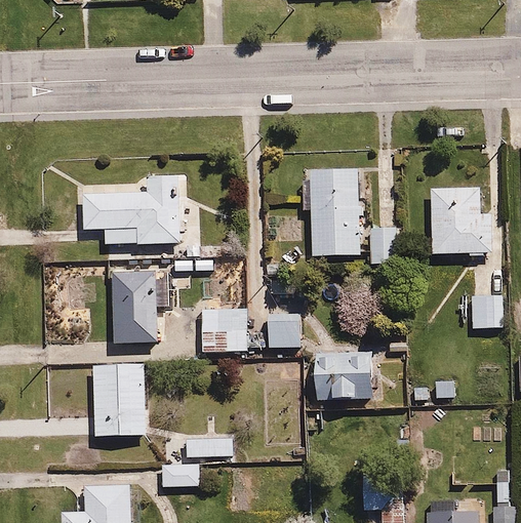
[(363,168),(309,171),(309,184),(302,184),(304,210),(311,210),(313,256),(358,253),(356,214),(364,214),(364,205),(358,206),(357,183),(364,182),(363,168)]
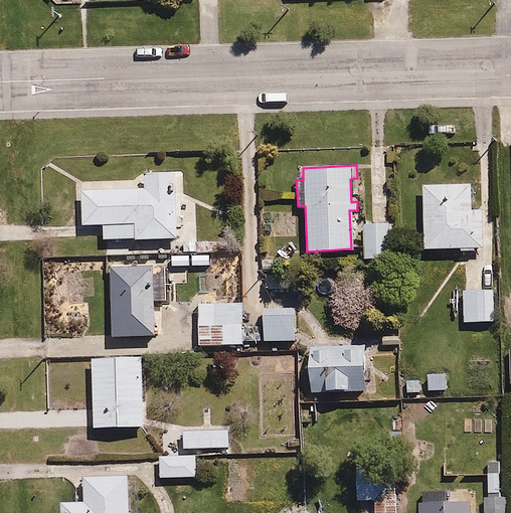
[(143,187),(79,189),(80,224),(103,224),(104,240),(175,238),(173,184),(178,183),(178,172),(143,173),(143,187)]
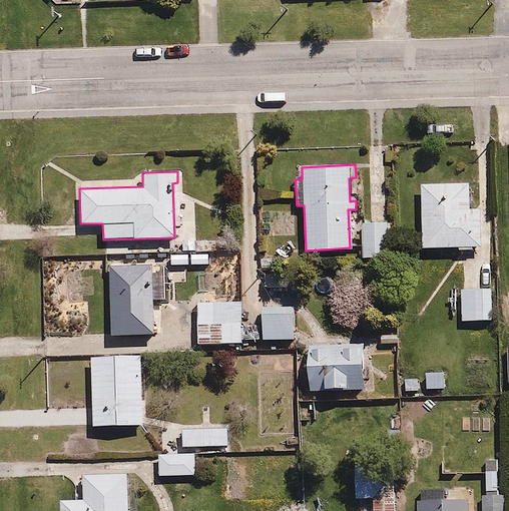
[(468,183),(421,184),(423,248),(457,247),(457,250),(469,250),(468,245),(480,245),(479,207),(469,207),(468,183)]
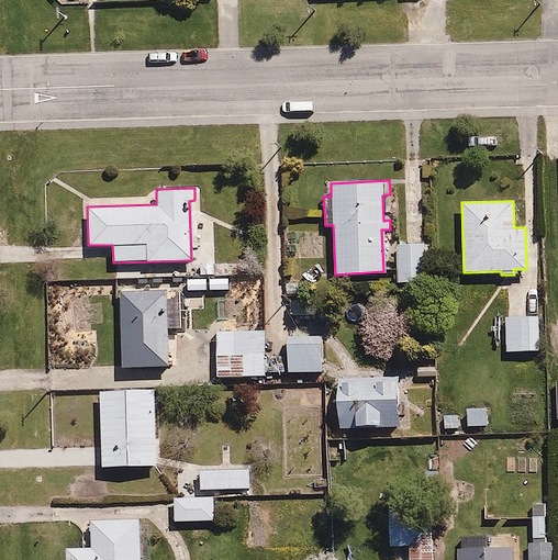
[(424,241),(395,242),(397,282),(425,281),(424,241)]
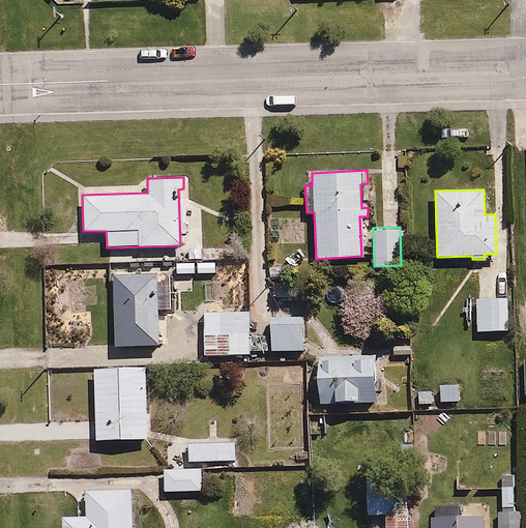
[(170,269),(112,270),(114,346),(159,345),(159,311),(171,311),(170,269)]
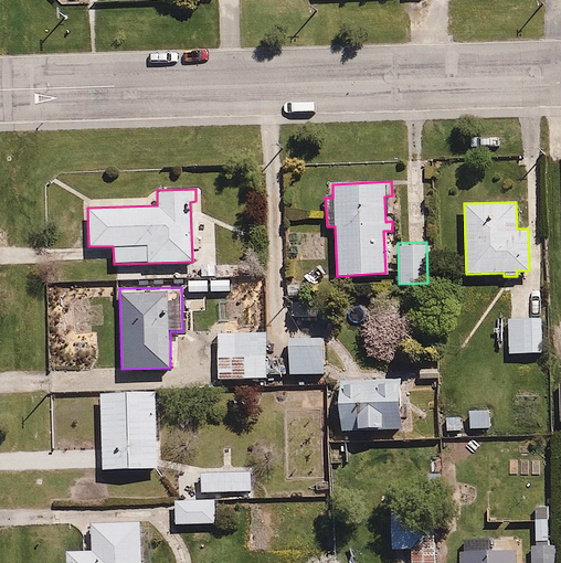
[(537,317),(507,317),(508,352),(538,352),(537,317)]
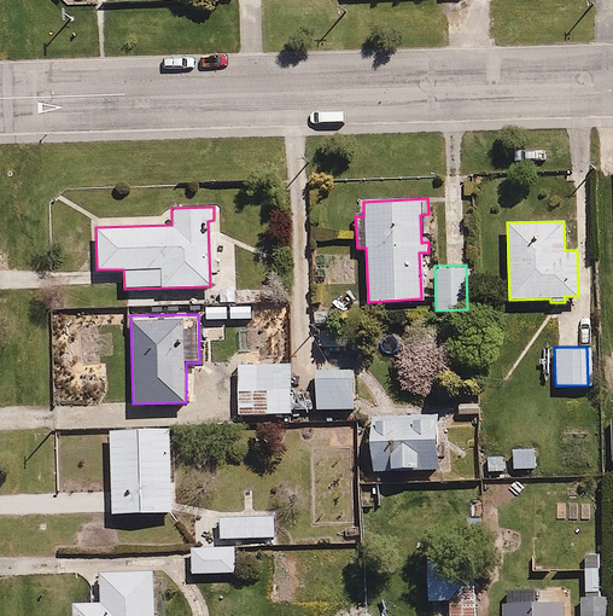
[(286,365),(237,366),(238,414),(287,413),(287,410),(308,408),(308,393),(287,394),(286,365)]
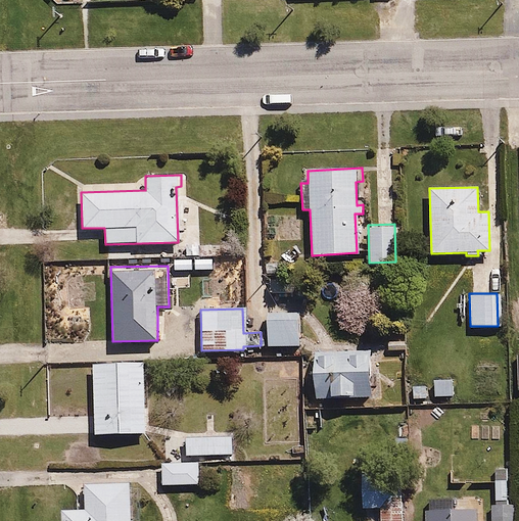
[(267,316),(268,346),(298,346),(298,315),(267,316)]
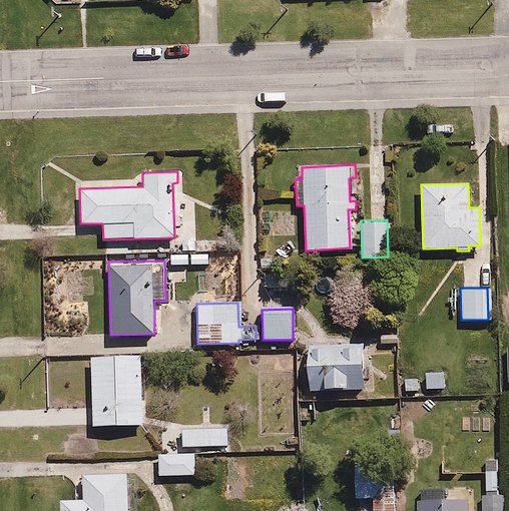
[(365,343),(309,345),(311,394),(366,392),(365,343)]
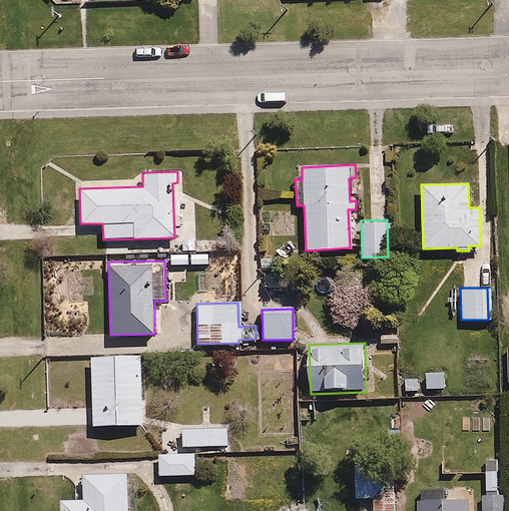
[(139,357),(90,359),(92,426),(142,425),(139,357)]
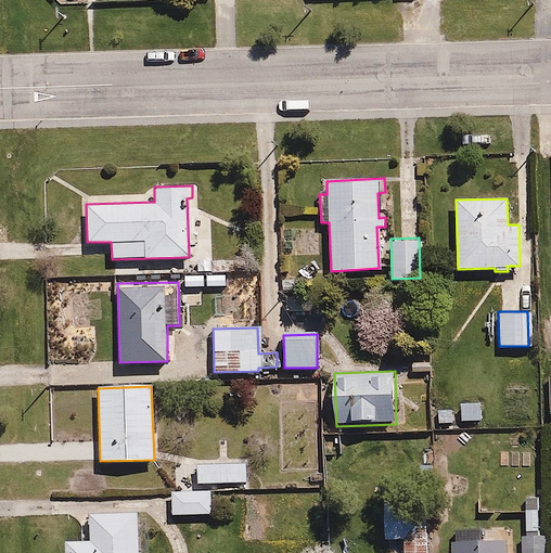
[(476,398),(458,399),(458,420),(476,419),(476,398)]
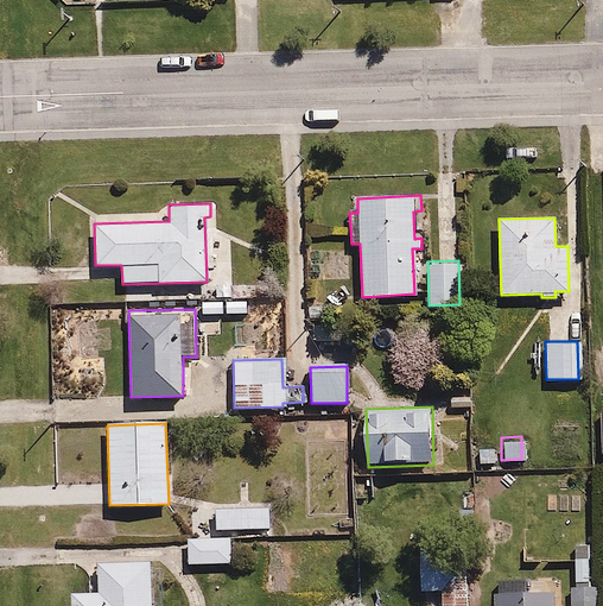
[(267,505),(214,506),(214,529),(267,528),(267,505)]
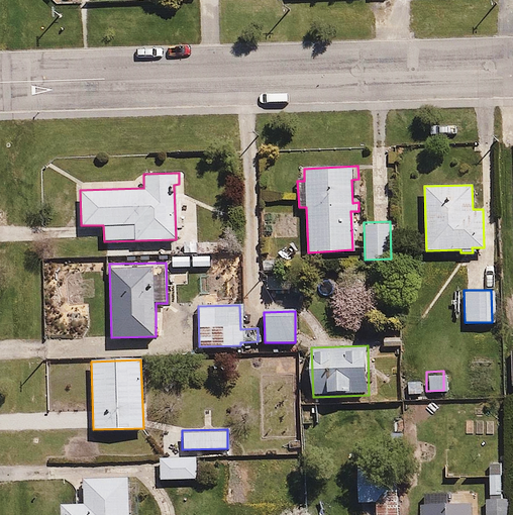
[(196,454),(158,455),(159,479),(196,478),(196,454)]
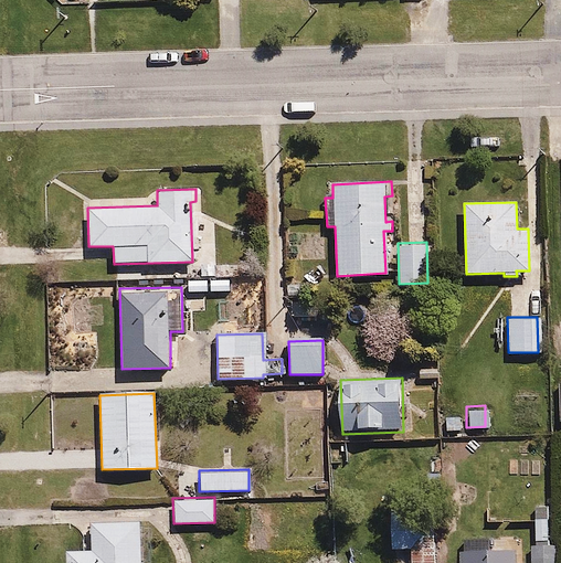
[(390,510),(391,549),(412,548),(411,510),(390,510)]
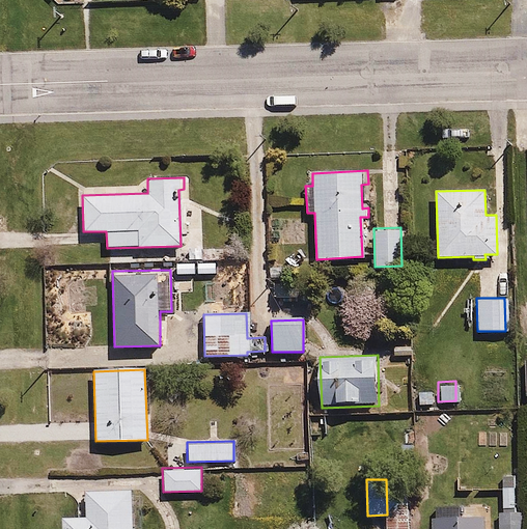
[(82,516),(59,518),(59,528),(131,528),(129,491),(80,495),(82,516)]
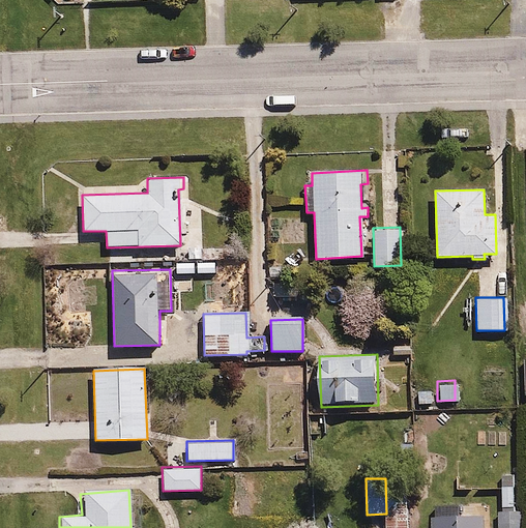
[(407,527),(407,515),(385,516),(385,527),(407,527)]
